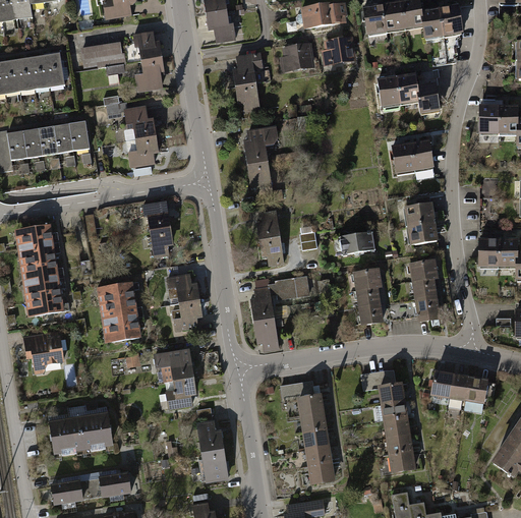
[(0,0),(0,14),(1,21),(16,19),(13,0),(0,0)]
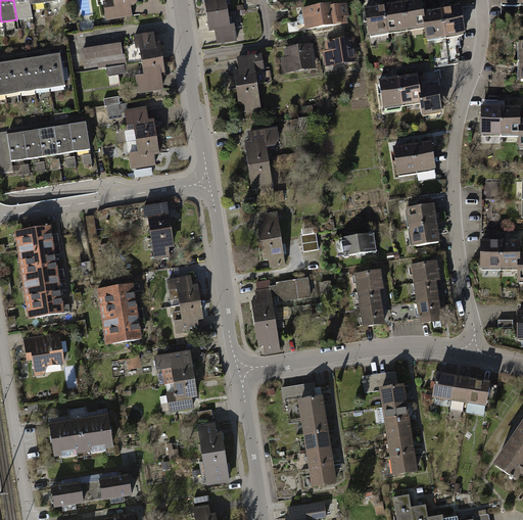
[(13,0),(16,19),(31,17),(29,3),(29,0),(13,0)]
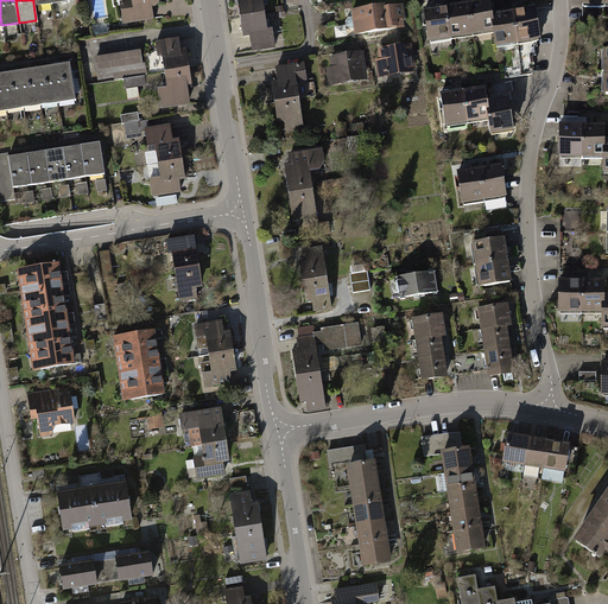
[(120,0),(124,23),(152,20),(150,6),(158,5),(157,0),(120,0)]
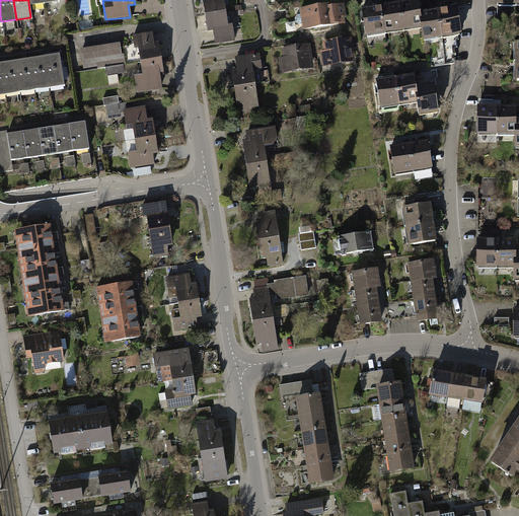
[(203,0),(205,12),(225,9),(223,0),(203,0)]
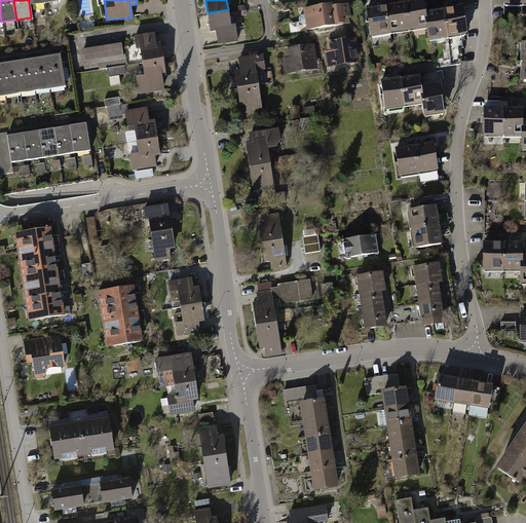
[(348,0),(305,6),(308,28),(351,22),(348,0)]
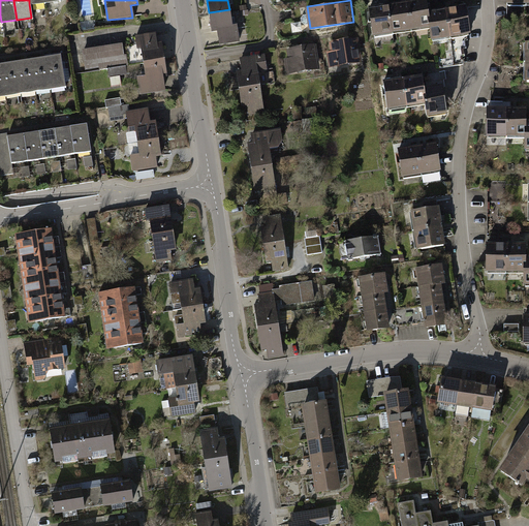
[(411,30),(406,0),(386,3),(392,33),(411,30)]
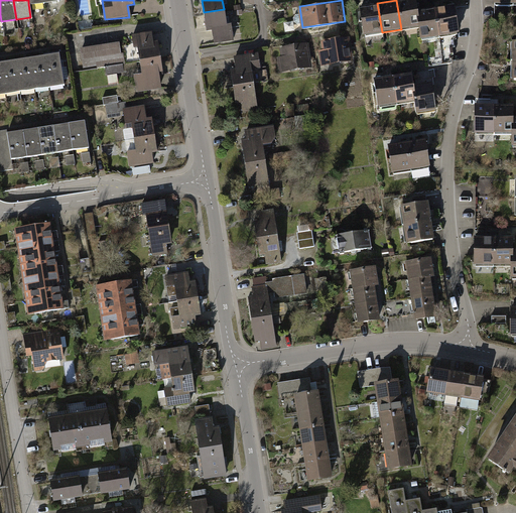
[(417,10),(415,0),(396,0),(401,29),(419,25),(417,10)]
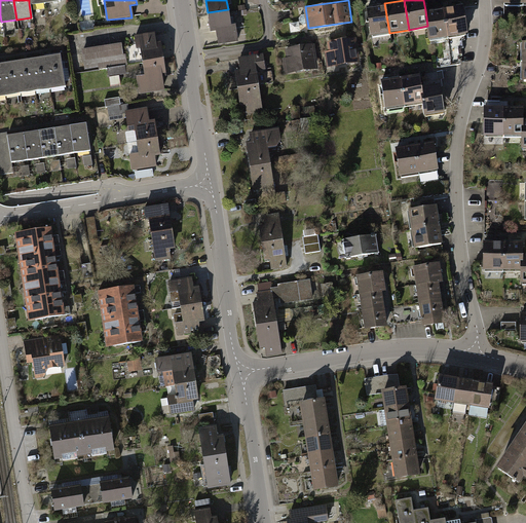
[(389,33),(384,3),(366,6),(371,36),(389,33)]
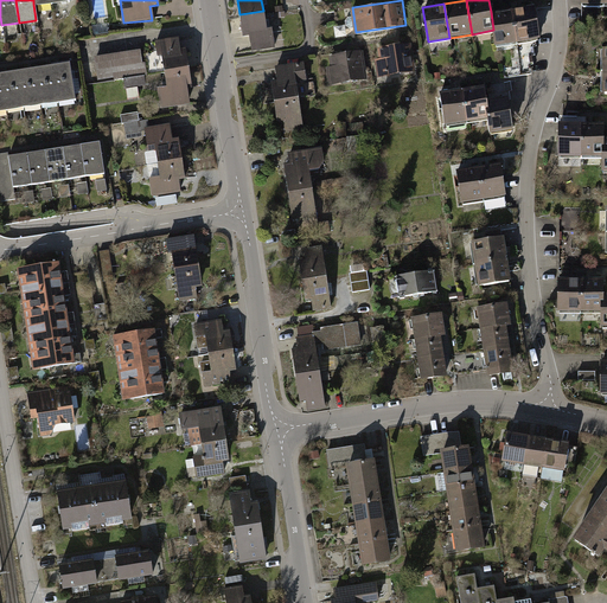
[(540,38),(534,5),(512,8),(518,42),(540,38)]
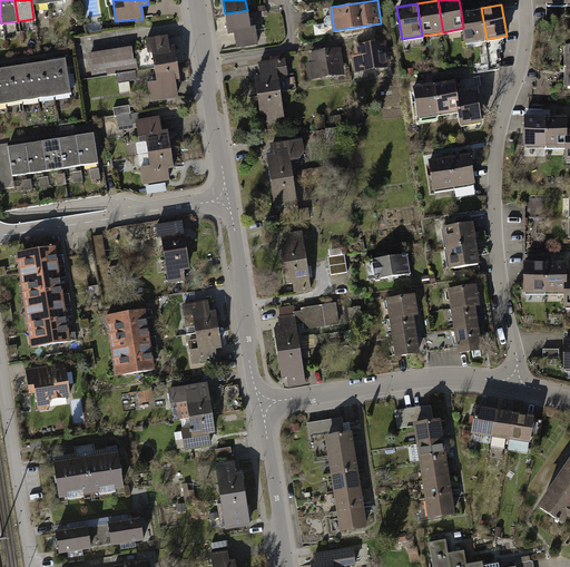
[(481,8),(461,11),(463,28),(467,44),(487,39),(481,8)]
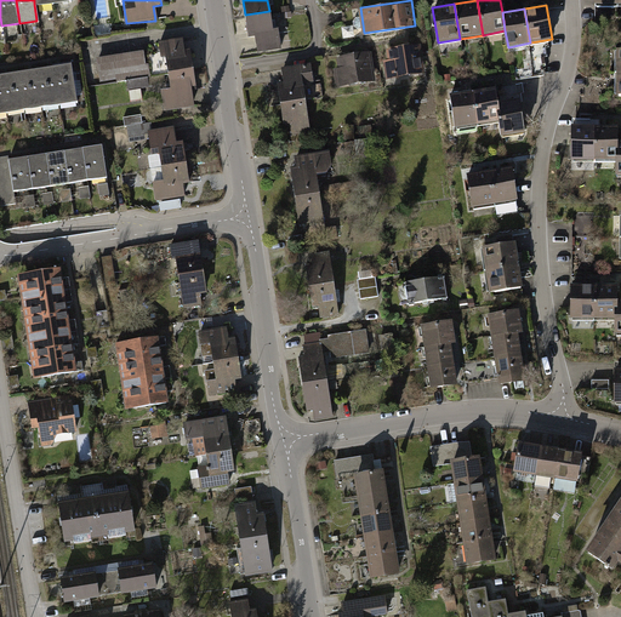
[(269,11),(245,15),(249,36),(255,35),(257,50),(281,45),(278,24),(272,24),(269,11)]
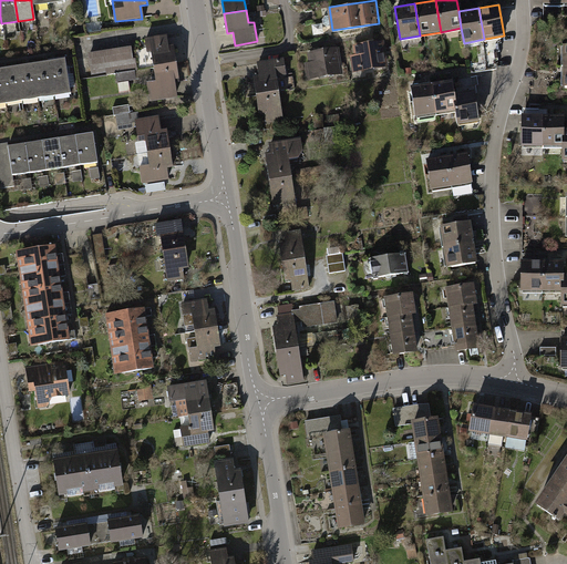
[(154,64),(175,62),(173,42),(166,43),(165,33),(143,37),(145,50),(152,49),(154,64)]
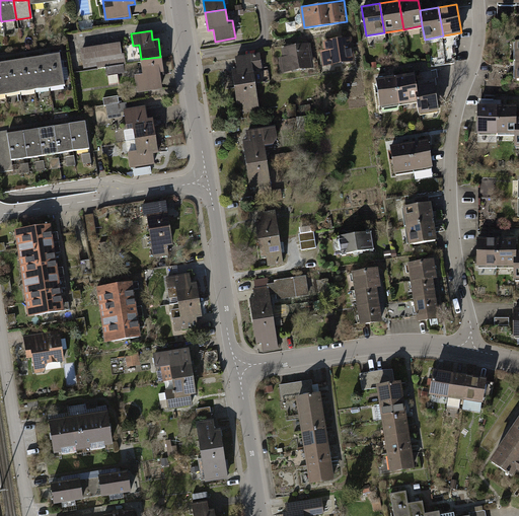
[(355,60),(351,35),(322,40),(324,49),(320,50),(322,65),(355,60)]
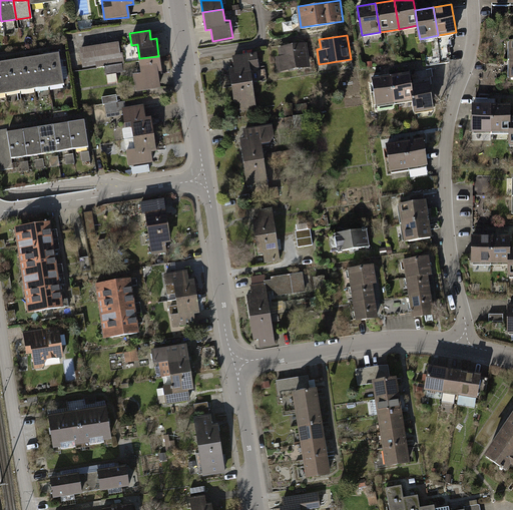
[(122,58),(119,41),(79,47),(81,65),(104,61),(122,58)]
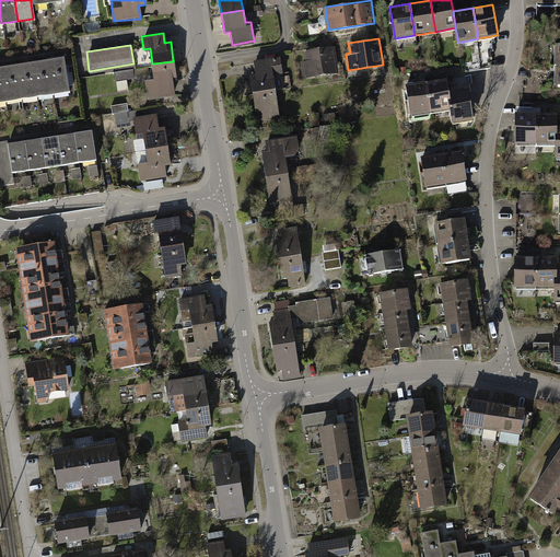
[(339,72),(336,46),(305,50),(306,59),(301,59),(303,77),(339,72)]
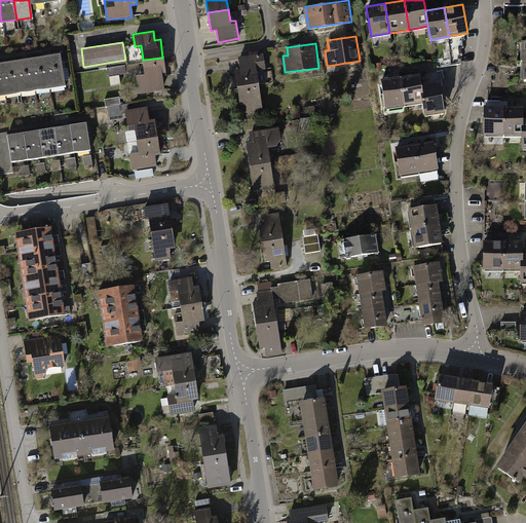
[(237,86),(258,83),(256,70),(264,68),(262,51),(236,55),(238,69),(234,69),(237,86)]
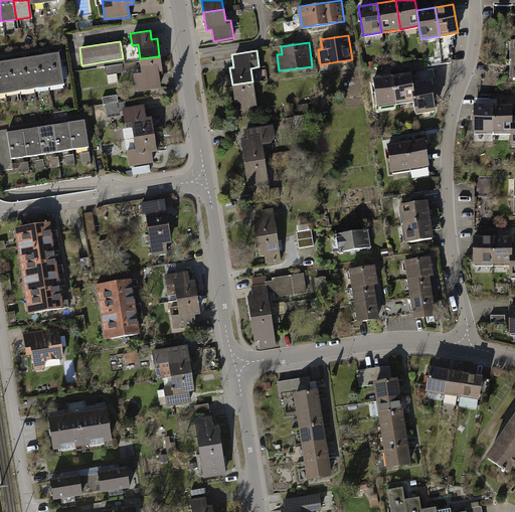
[(64,82),(60,51),(45,54),(50,84),(64,82)]
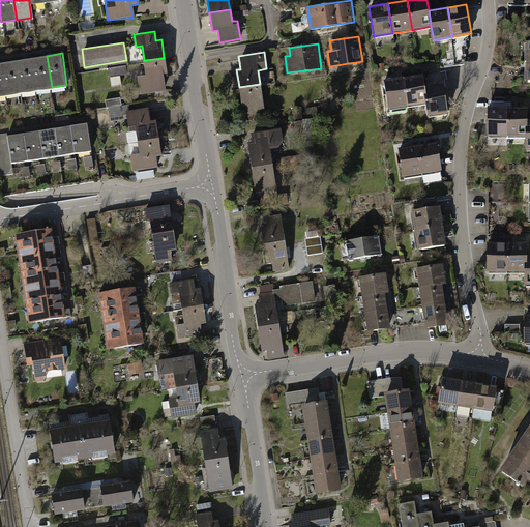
[(52,87),(47,56),(31,58),(36,89),(52,87)]
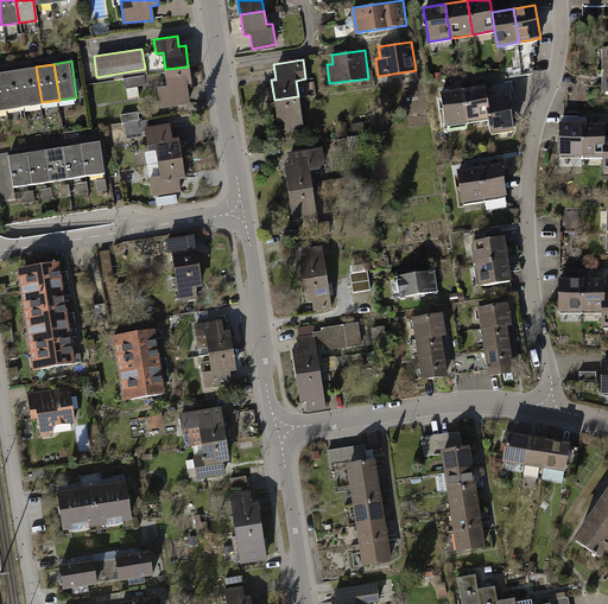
[(42,102),(36,67),(18,69),(24,106),(42,102)]
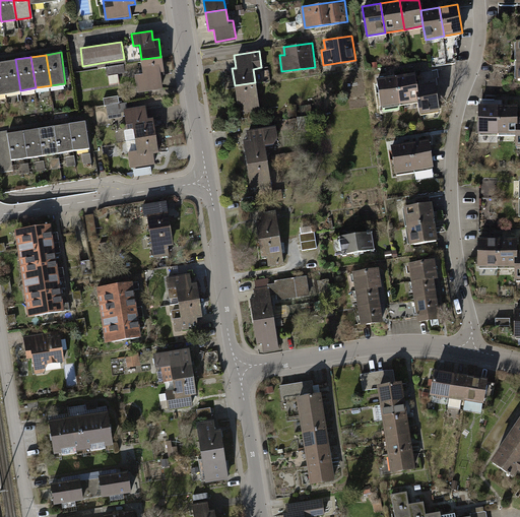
[(160,57),(141,59),(143,73),(135,74),(137,91),(160,88),(157,72),(163,71),(160,57)]
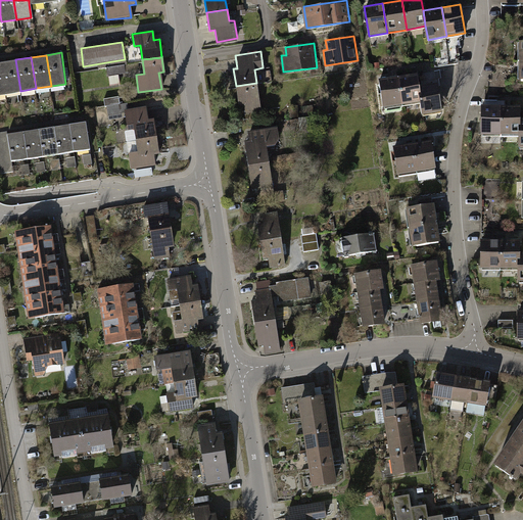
[(20,91),(15,59),(1,61),(5,93),(20,91)]
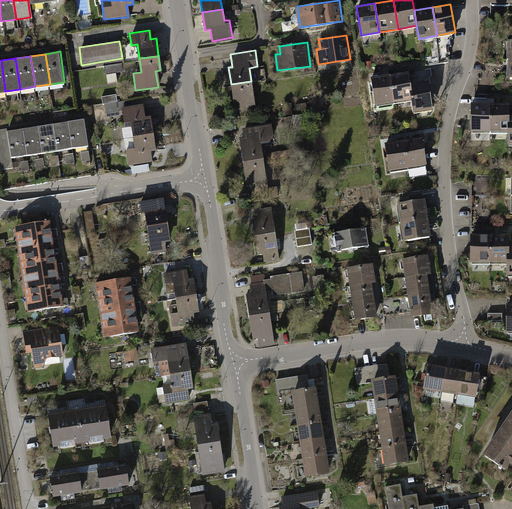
[(122,58),(104,61),(107,82),(118,80),(116,72),(124,70),(122,58)]
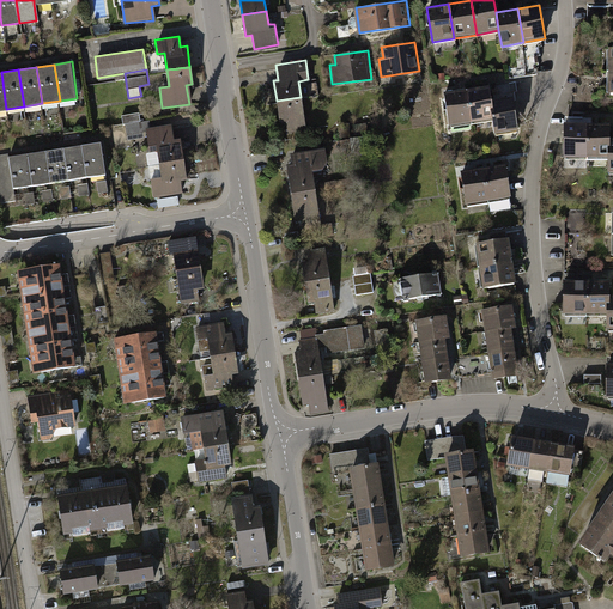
[(490,99),(487,84),(465,87),(471,122),(493,119),(490,99)]
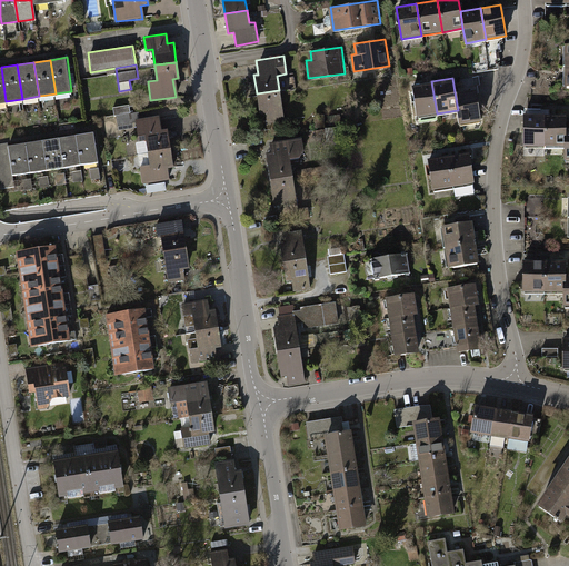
[(437,113),(431,81),(410,86),(416,117),(437,113)]
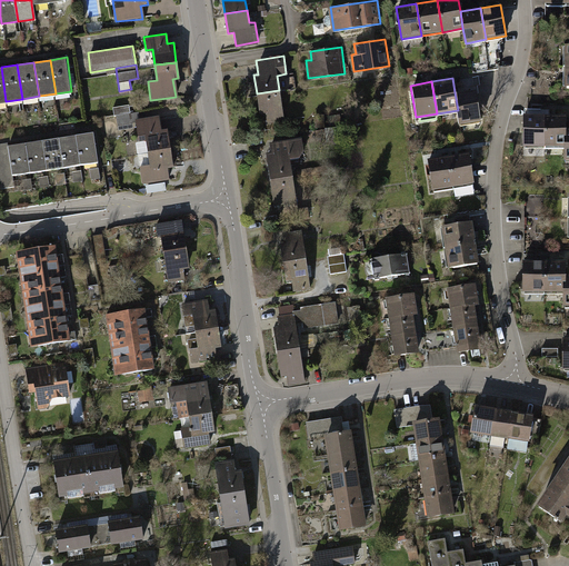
[(475,89),(455,92),(458,110),(460,123),(480,120),(475,89)]
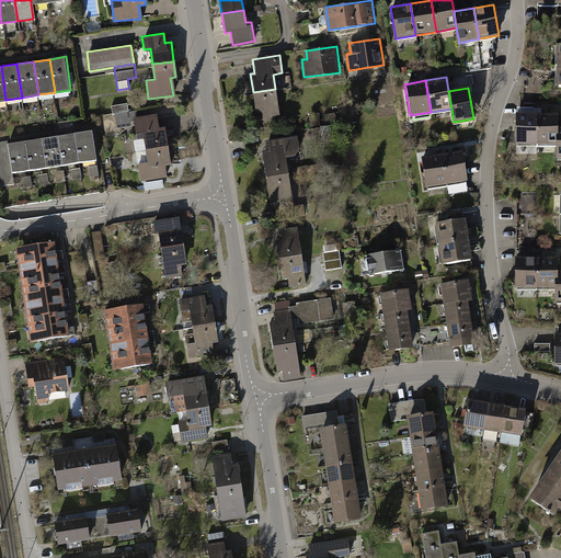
[(275,89),(253,92),(256,112),(261,111),(263,122),(279,120),(275,89)]
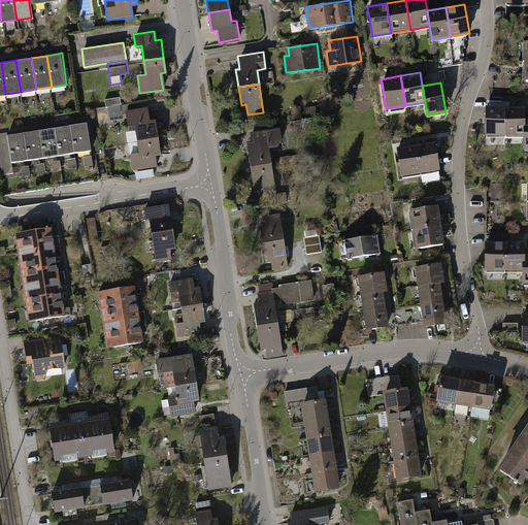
[(107,105),(122,103),(121,95),(106,97),(107,105)]
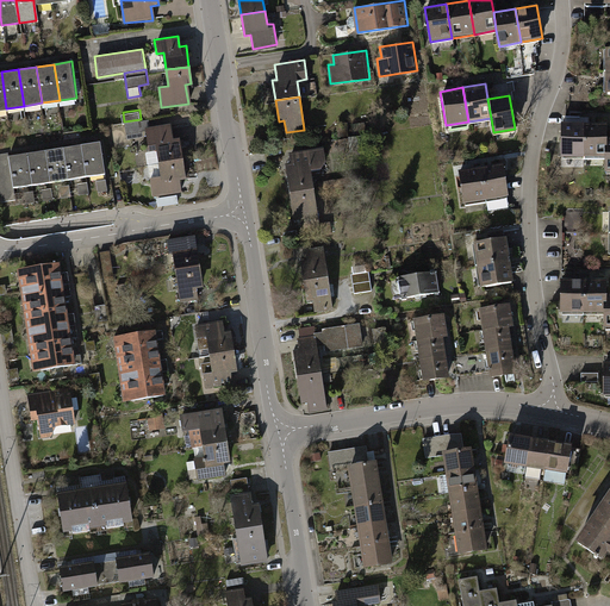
[(583,152),(583,120),(583,114),(562,114),(562,120),(560,120),(561,152),(583,152)]
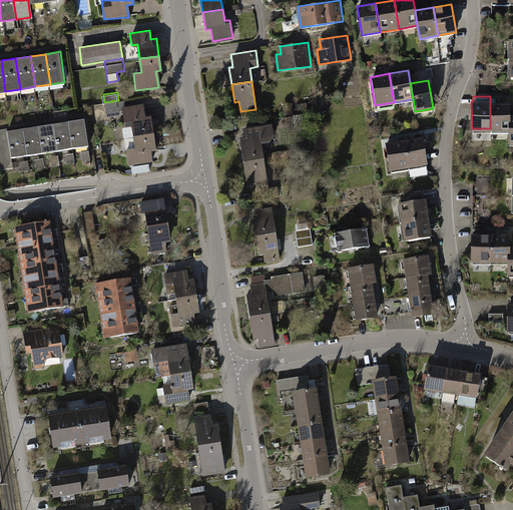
[(131,135),(154,132),(151,114),(146,115),(144,102),(126,105),(125,99),(118,100),(104,102),(106,116),(122,114),(124,126),(130,125),(131,135)]
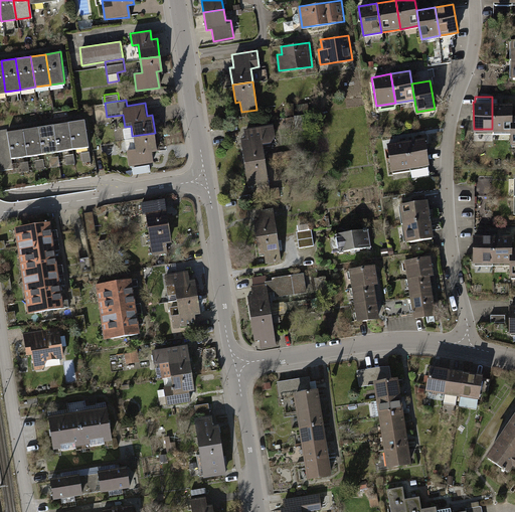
[(511,115),(511,102),(492,102),(492,129),(511,129),(511,115)]
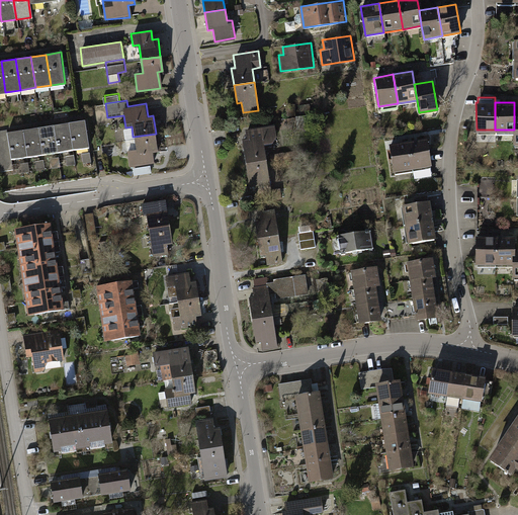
[(69,121),(73,148),(89,146),(85,119),(69,121)]
